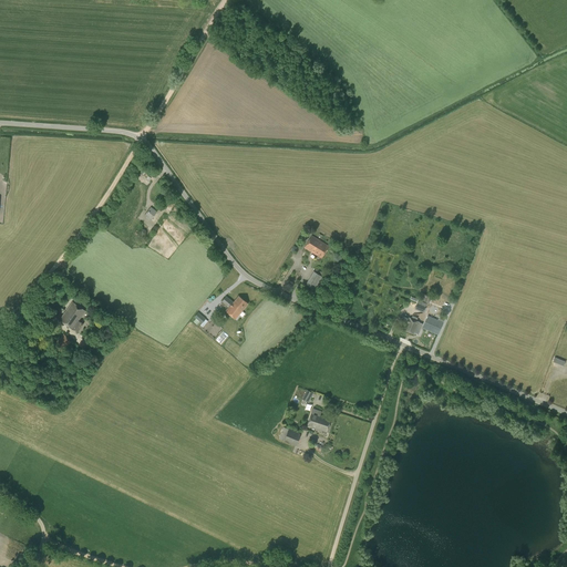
[(137,173),(143,177),(147,172),(141,167),(137,173)]
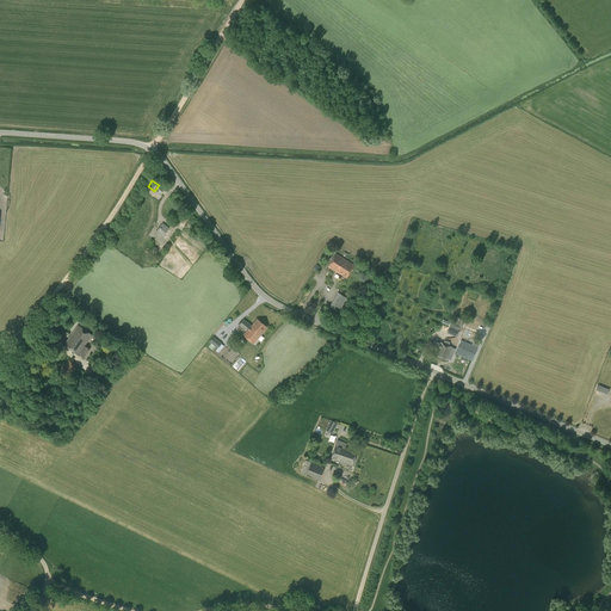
[(155,233),(161,239),(170,228),(162,223),(155,233)]
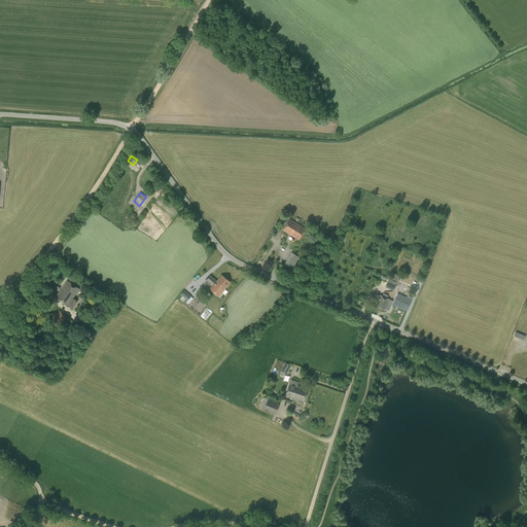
[(294,229),(297,224),(289,219),(283,231),(289,234),(292,227),(294,229)]
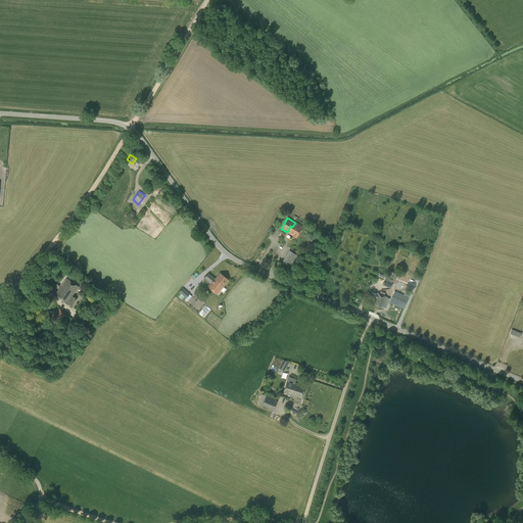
[(299,225),(295,223),(292,227),(290,226),(287,232),(296,238),(303,227),(302,227),(303,225),(301,223),(299,225)]
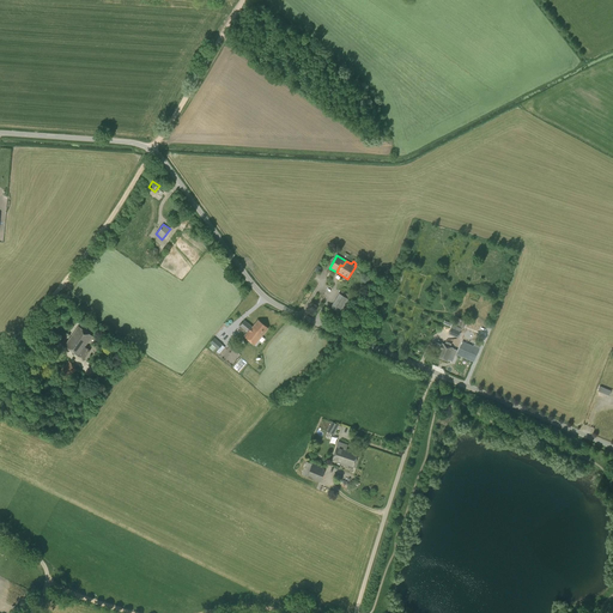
[(351,303),(347,301),(347,299),(340,295),(332,308),(340,313),(340,311),(345,314),(351,303)]
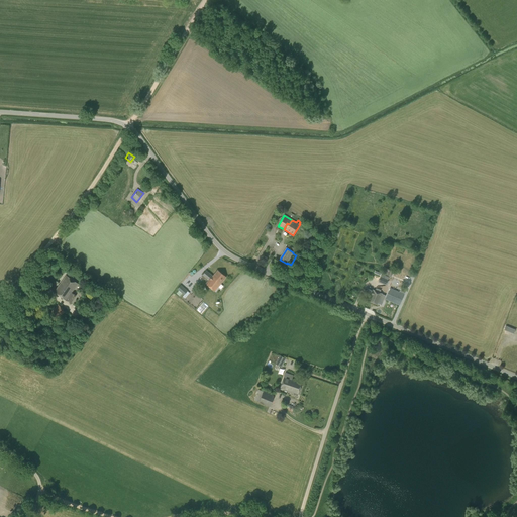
[(391,277),(394,271),(386,268),(383,274),(391,277)]
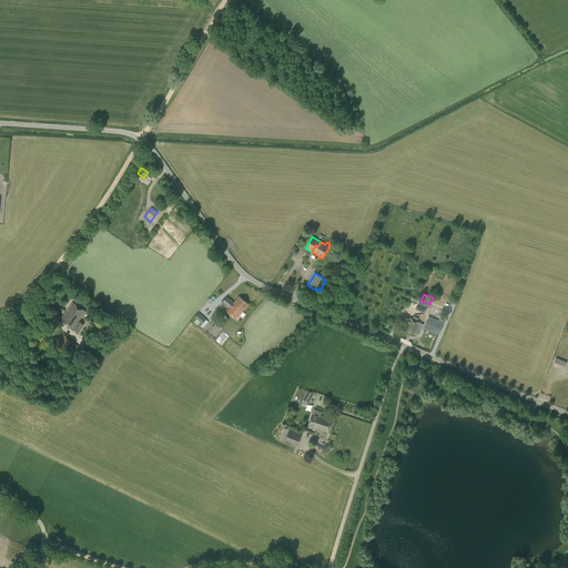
[(239,296),(234,303),(226,296),(222,302),(229,307),(226,312),(235,320),(249,304),(239,296)]
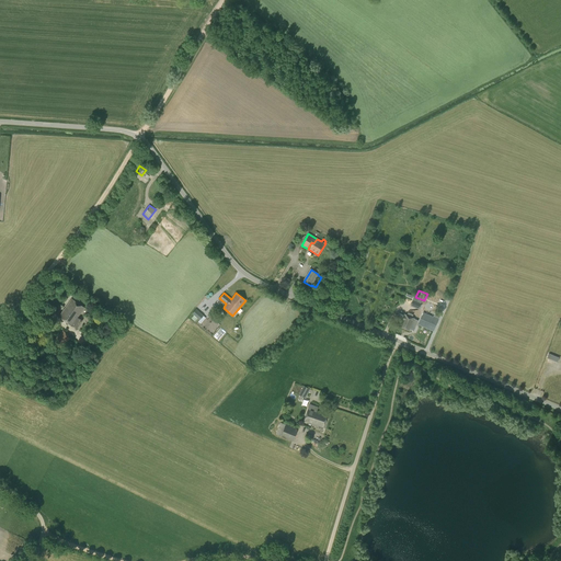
[(71,298),(59,317),(77,329),(82,321),(77,318),(84,308),(71,298)]
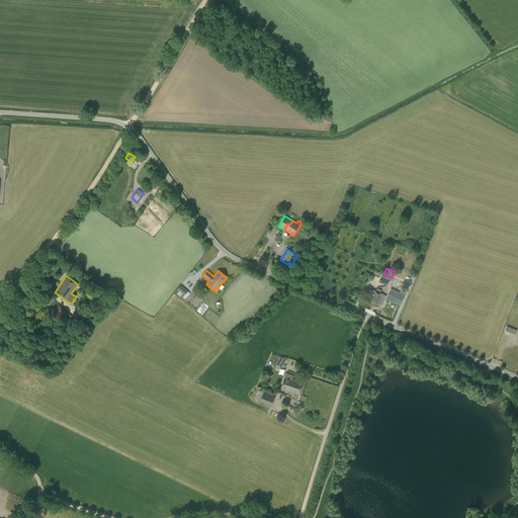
[(386,285),(389,280),(380,277),(378,282),(386,285)]
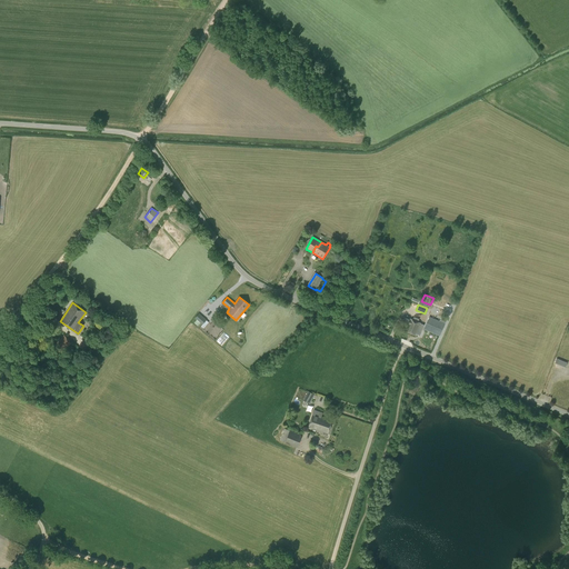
[(207,320),(199,313),(195,318),(197,320),(193,323),(198,327),(200,323),(202,325),(207,320)]
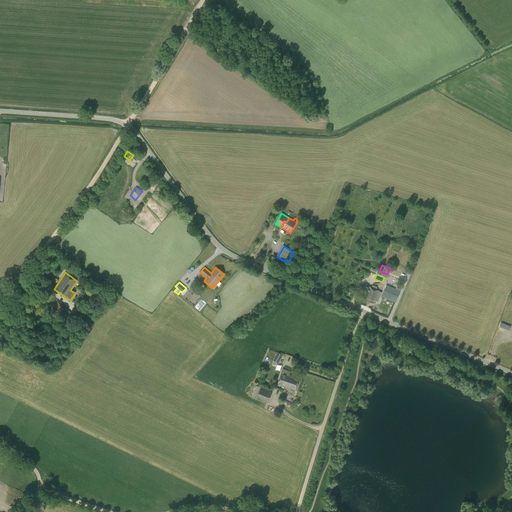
[(371,288),(368,287),(369,287),(364,284),(361,290),(366,292),(364,297),(374,302),(378,291),(376,290),(377,287),(372,285),(371,288)]
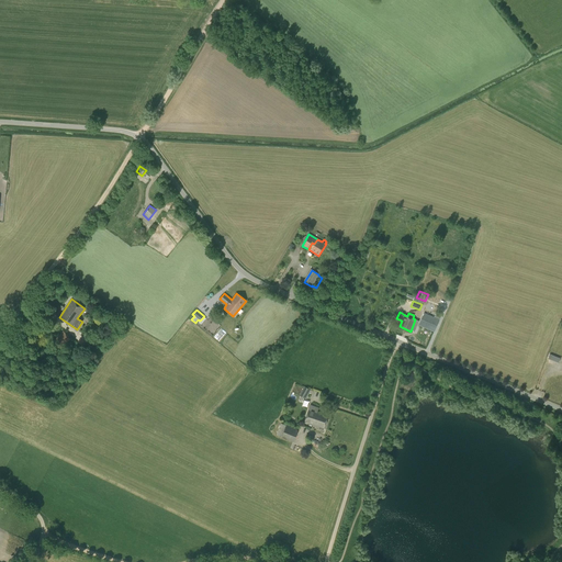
[(439,319),(424,313),(418,325),(434,332),(439,319)]
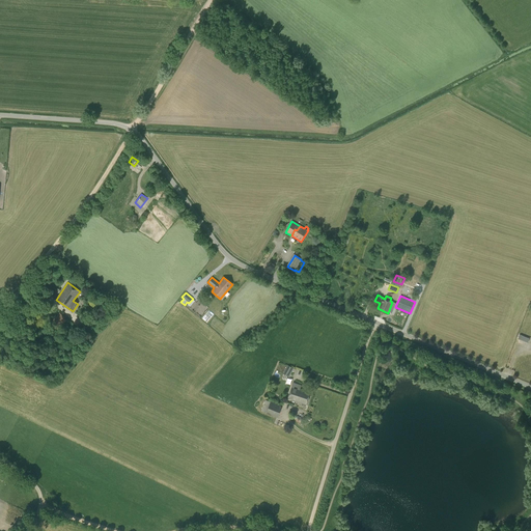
[(55,330),(56,328),(58,330),(67,319),(59,313),(51,323),(53,325),(51,326),(55,330)]
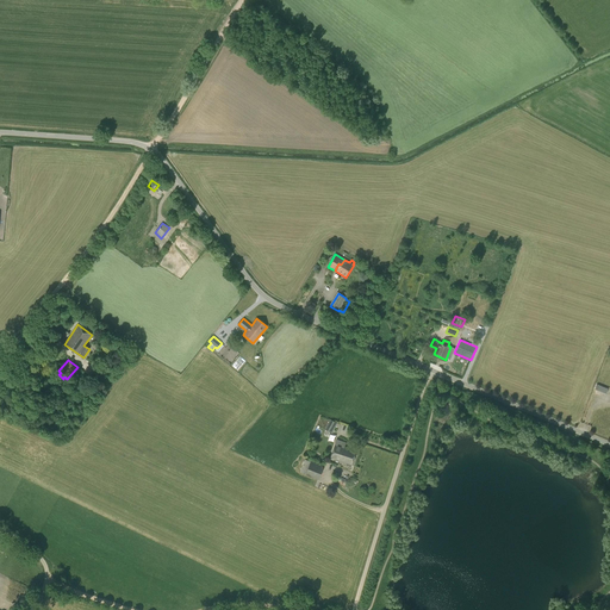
[(330,433),(335,423),(330,419),(325,429),(330,433)]
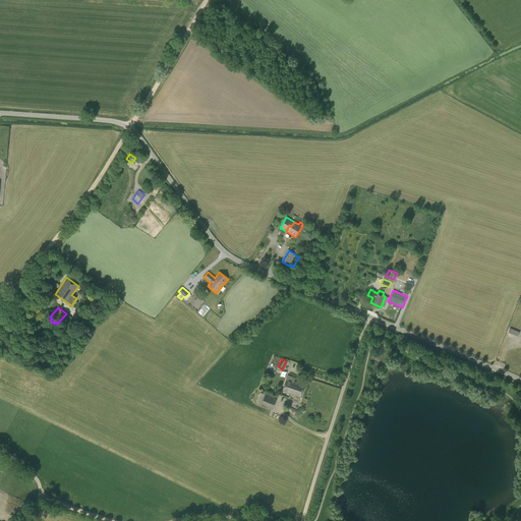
[(296,385),(297,383),(294,382),(295,379),(287,375),(282,391),(289,393),(292,385),(295,386),(295,385),(296,385)]
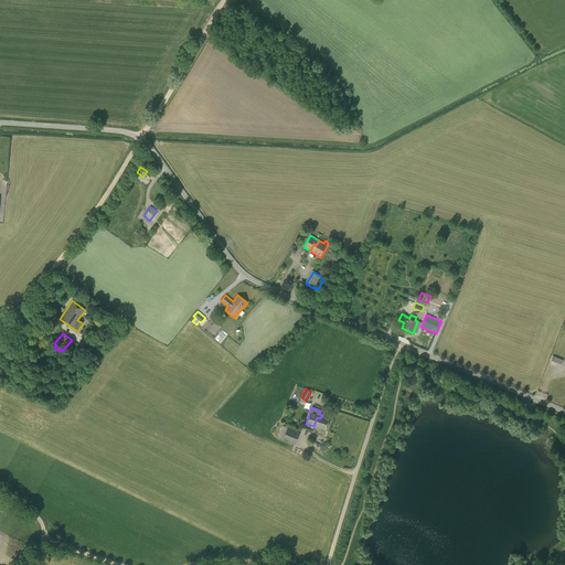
[(330,418),(322,415),(321,417),(320,417),(320,418),(317,417),(313,426),(326,430),(330,418)]
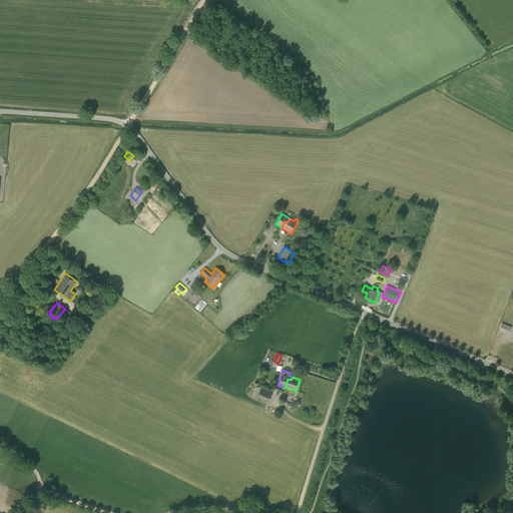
[(265,390),(258,387),(257,387),(251,398),(257,399),(257,400),(268,404),(272,393),(265,390)]
